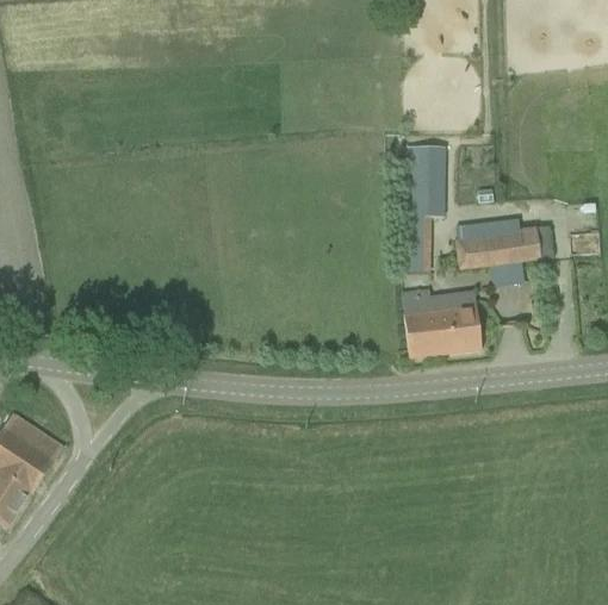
[(404,163),(403,217),(403,272),(410,272),(425,273),(426,217),(447,217),(447,148),(413,147),(413,163),(404,163)]
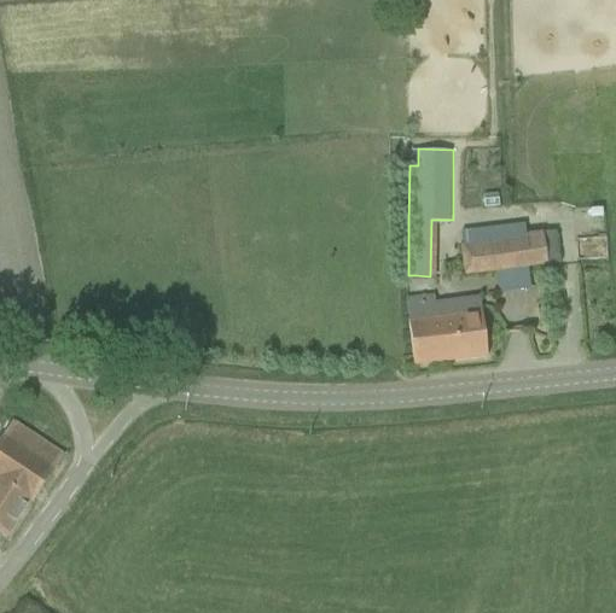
[(463,244),(464,247),(466,272),(548,262),(545,233),(463,244)]
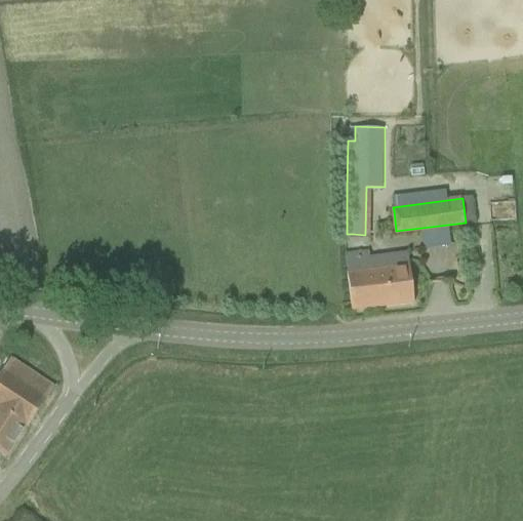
[(481,214),(500,212),(499,198),(480,199),(481,214)]
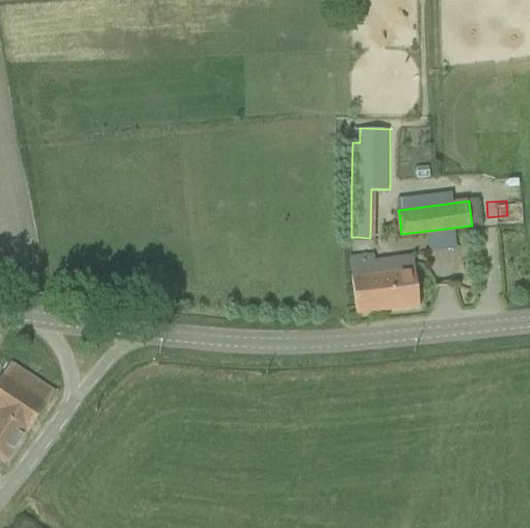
[(385,218),(370,220),(372,234),(386,232),(385,218)]
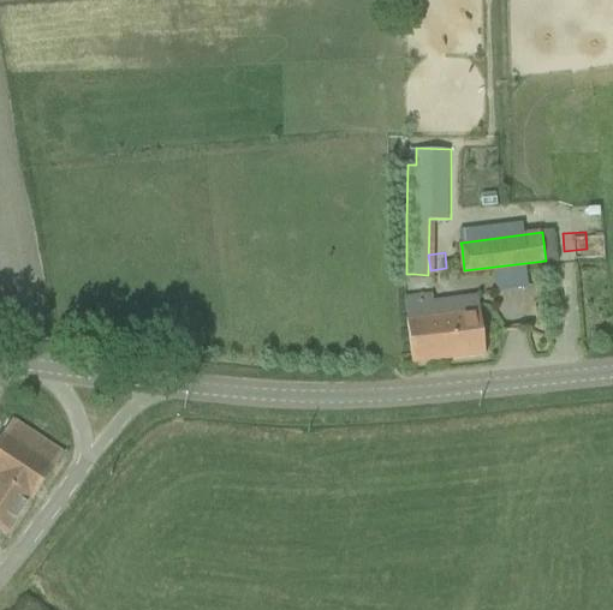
[(433,292),(405,294),(408,318),(409,320),(414,362),(418,360),(487,352),(480,293),(435,299),(435,297),(434,297),(433,292)]
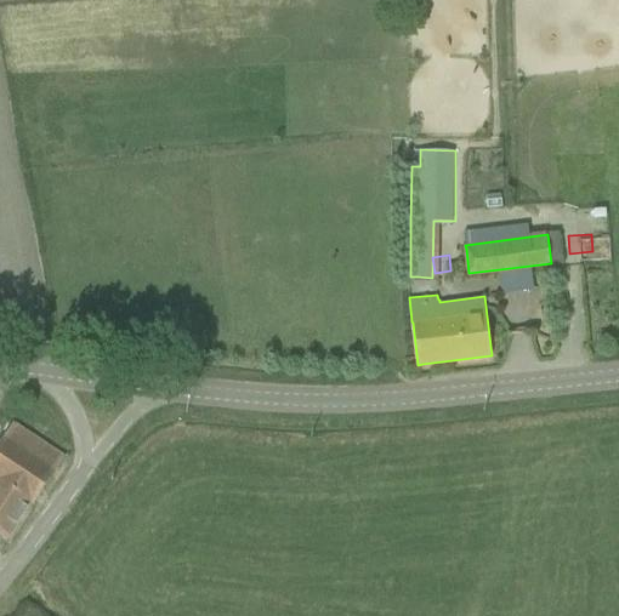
[(64,454),(15,422),(0,444),(0,531),(9,537),(64,454)]
